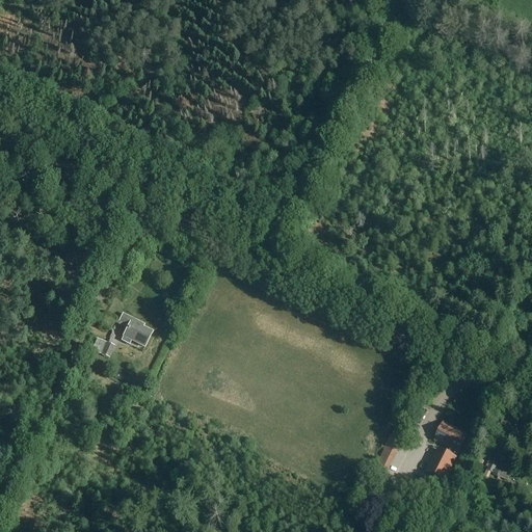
[(111,330),(116,320),(105,314),(100,325),(111,330)]
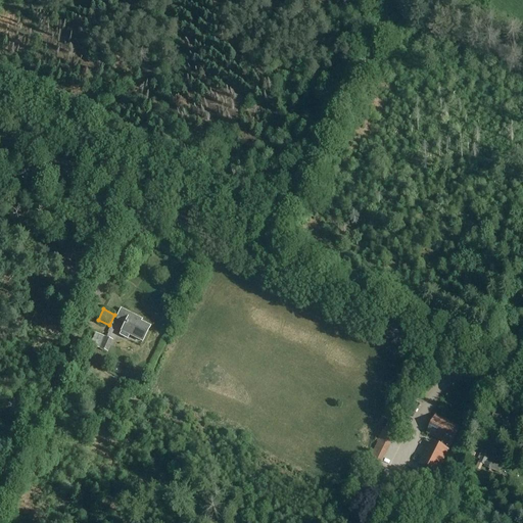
[(126,321),(121,331),(119,336),(127,340),(129,336),(142,342),(149,328),(136,322),(137,319),(120,311),(116,317),(126,321)]
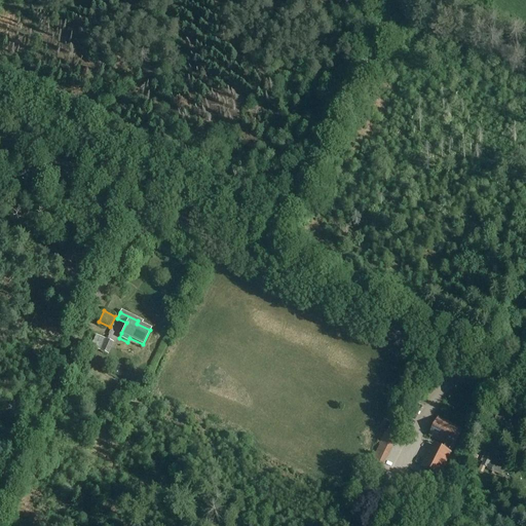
[(96,335),(85,359),(89,361),(95,348),(108,354),(113,343),(96,335)]
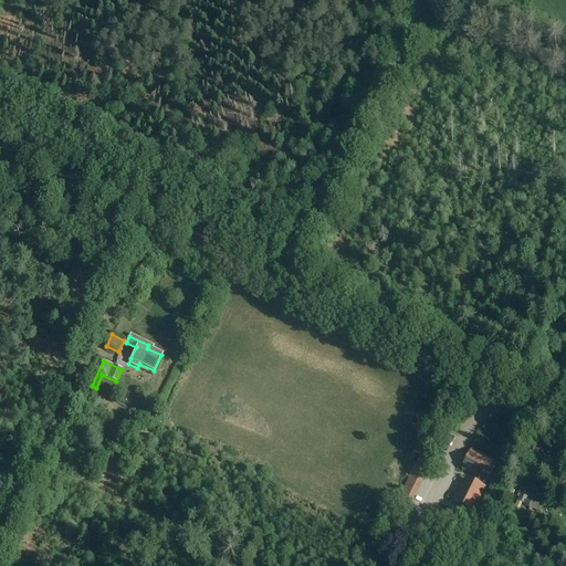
[(473,513),(485,488),(483,486),(486,482),(488,482),(498,463),(471,451),(462,469),(480,478),(477,483),(465,478),(452,503),(473,513)]
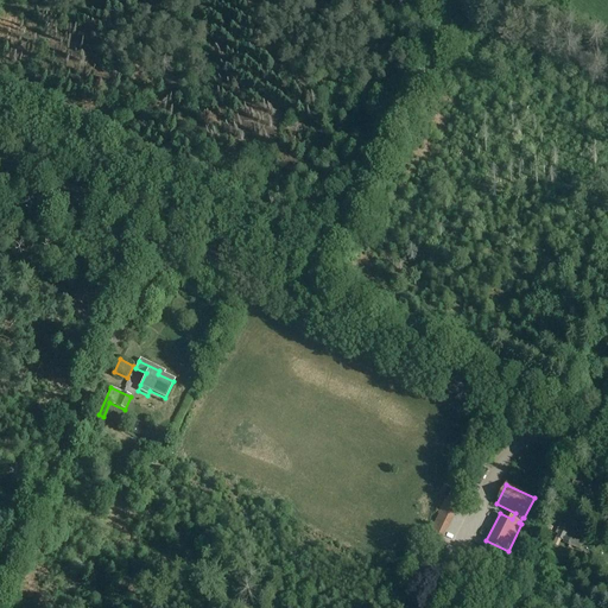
[(442,540),(460,506),(455,502),(457,496),(450,492),(447,499),(429,533),(442,540)]
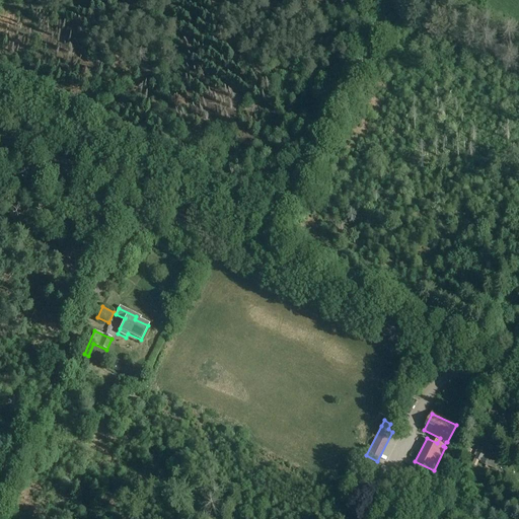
[(479,448),(471,465),(475,467),(478,461),(480,462),(480,463),(495,469),(497,464),(484,458),(487,451),(479,448)]
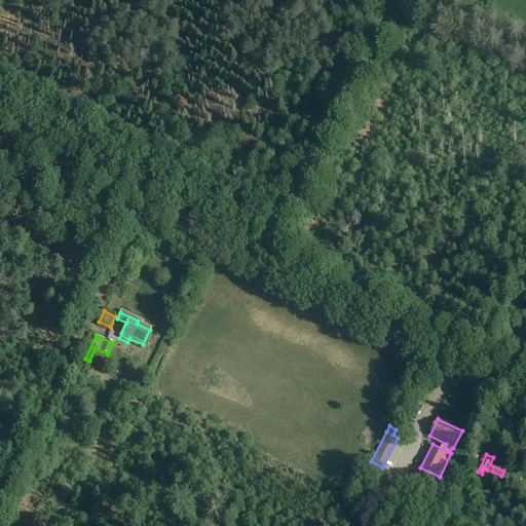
[(404,493),(396,502),(404,511),(412,501),(404,493)]
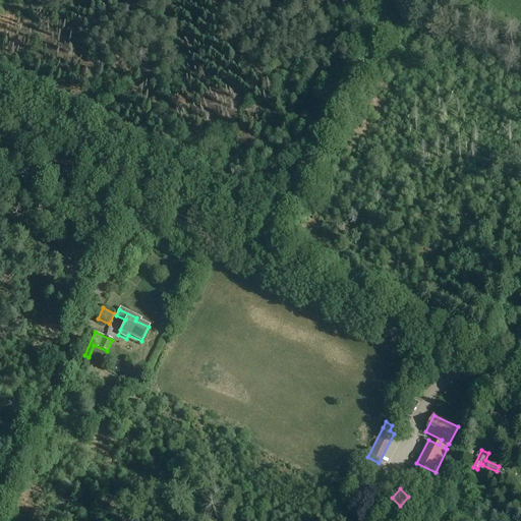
All buildings are outlined.
